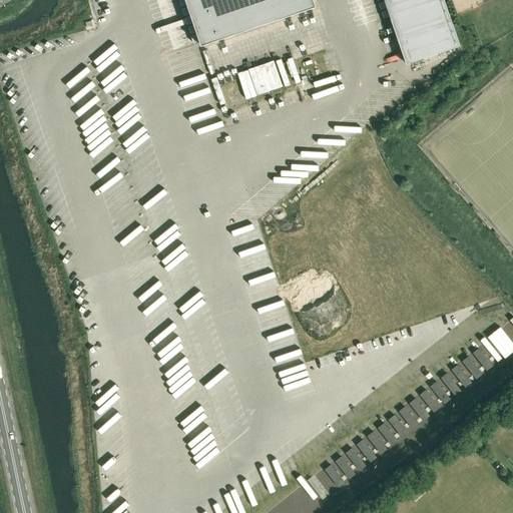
[(314,0),(185,0),(201,44),(316,6),(314,0)]
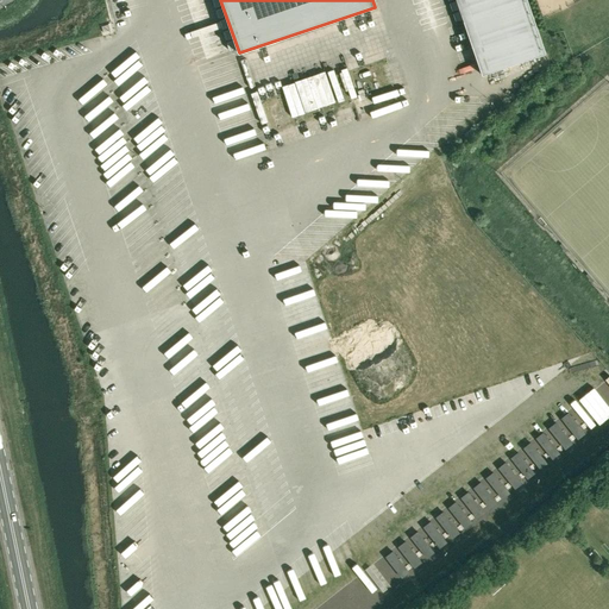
[(456,0),(482,76),(546,54),(527,0),(456,0)]
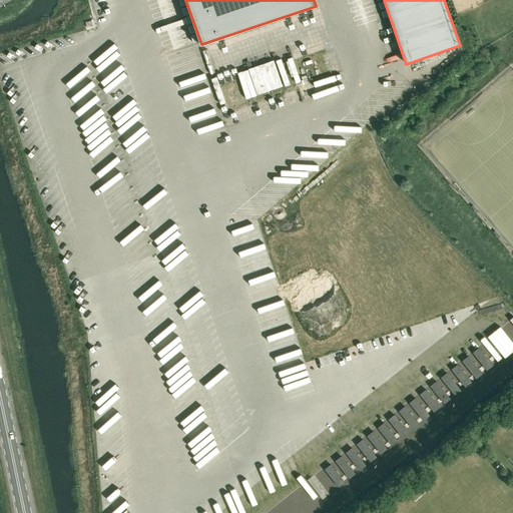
[(479,349),(473,354),(487,371),(493,366),(479,349)]
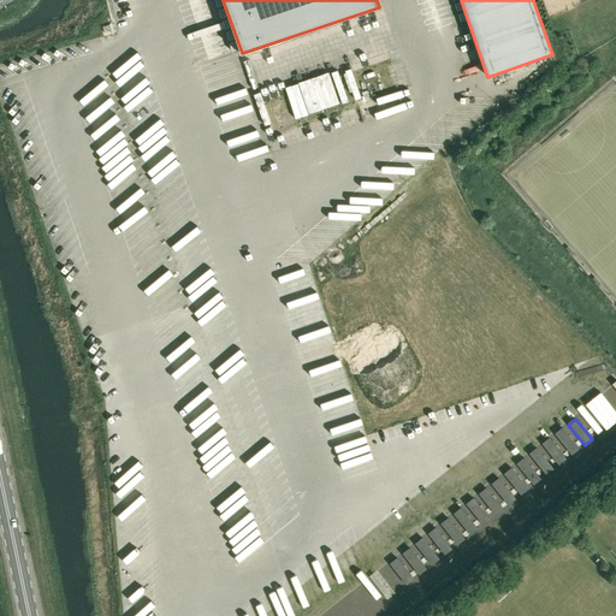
[(563,428),(555,434),(572,455),(580,449),(563,428)]
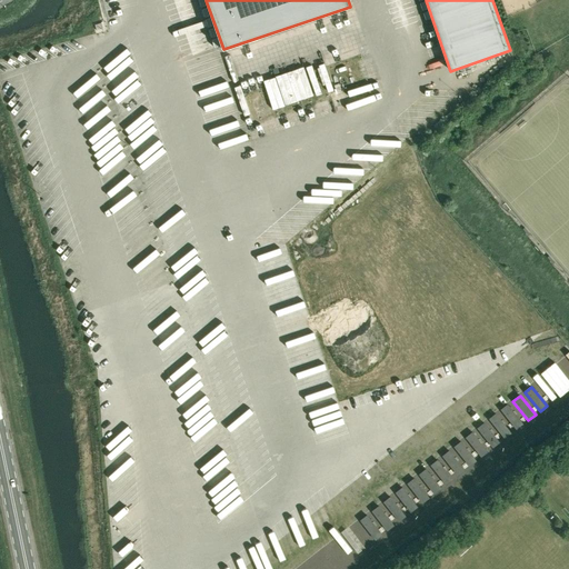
[(508,405),(501,410),(517,430),(523,425),(508,405)]
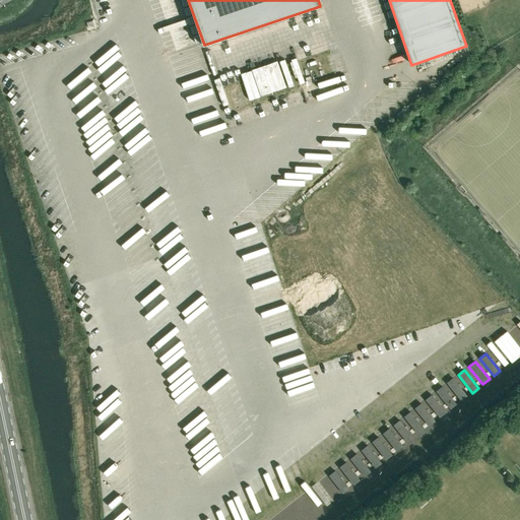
[(454,378),(447,383),(461,401),(468,396),(454,378)]
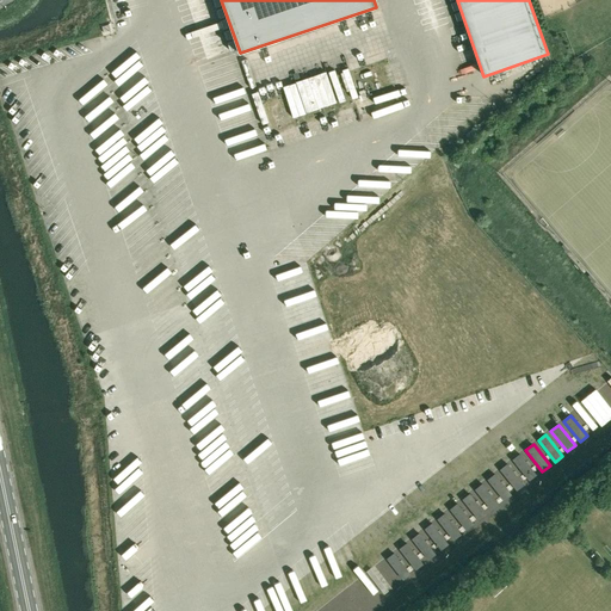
[(520,454),(513,460),(530,481),(537,475),(520,454)]
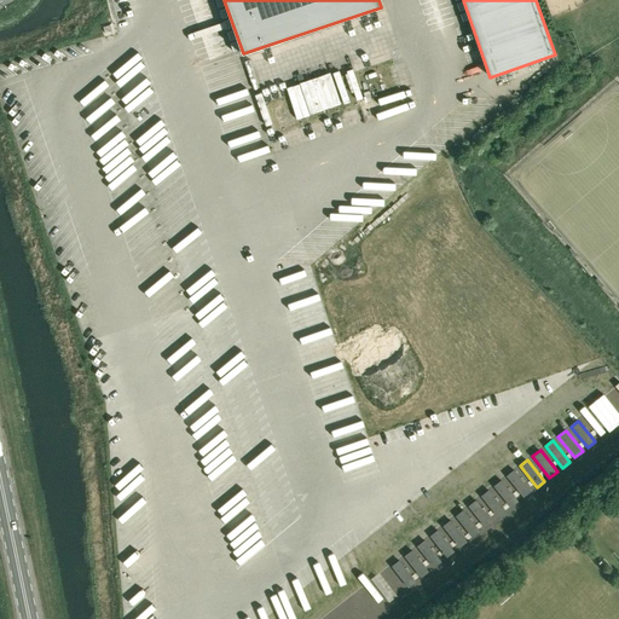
[(515,469),(507,475),(524,497),(532,491),(515,469)]
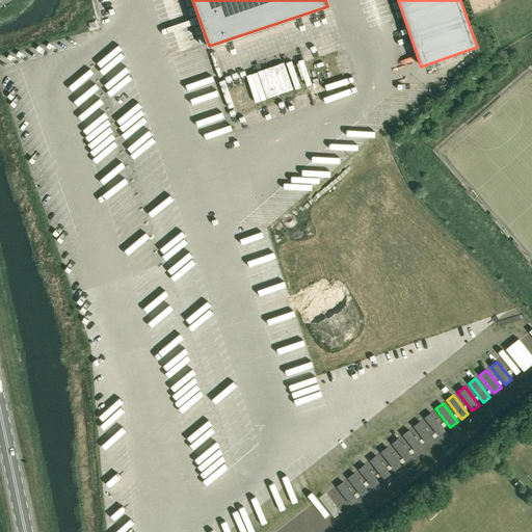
[(431,413),(425,418),(439,435),(446,430),(431,413)]
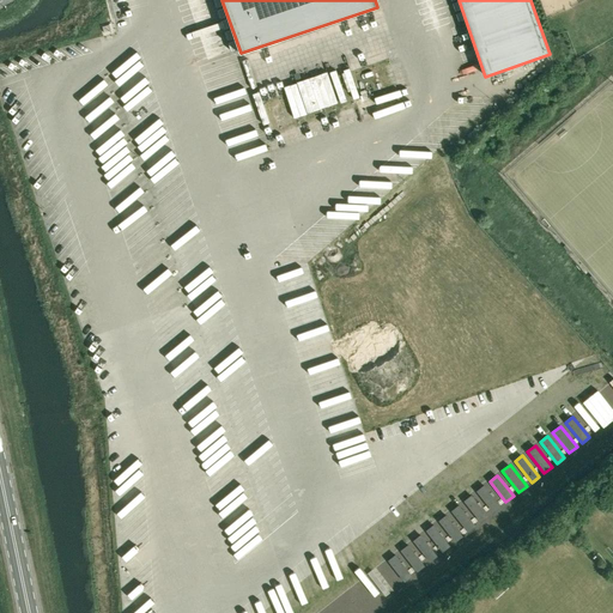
[(485,485),(477,491),(493,513),(502,505),(485,485)]
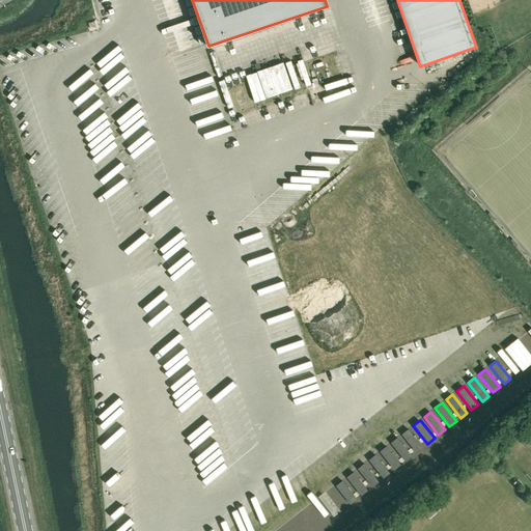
[(409,428),(402,434),(417,452),(423,447),(409,428)]
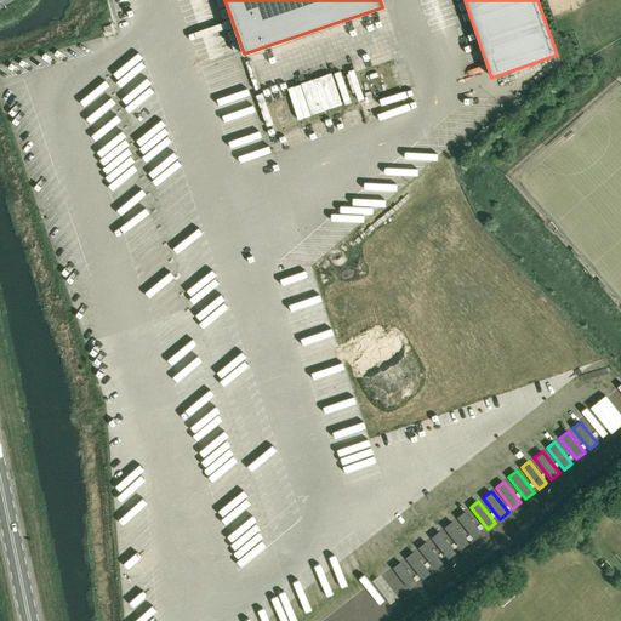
[(466,511),(457,517),(474,539),(483,533),(466,511)]
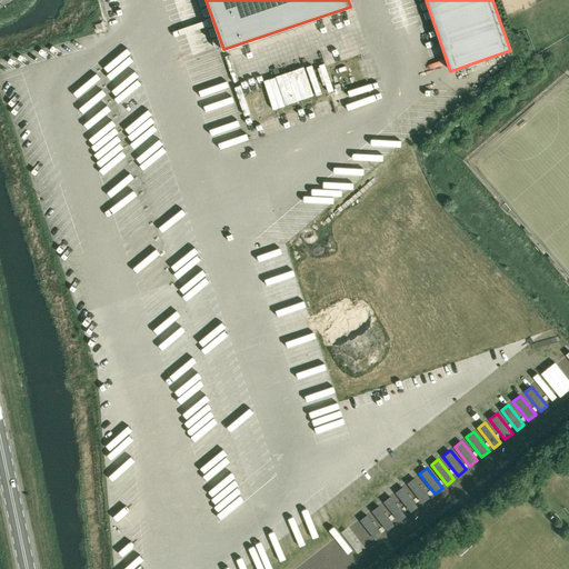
[(415,478),(408,483),(422,502),(430,497),(415,478)]
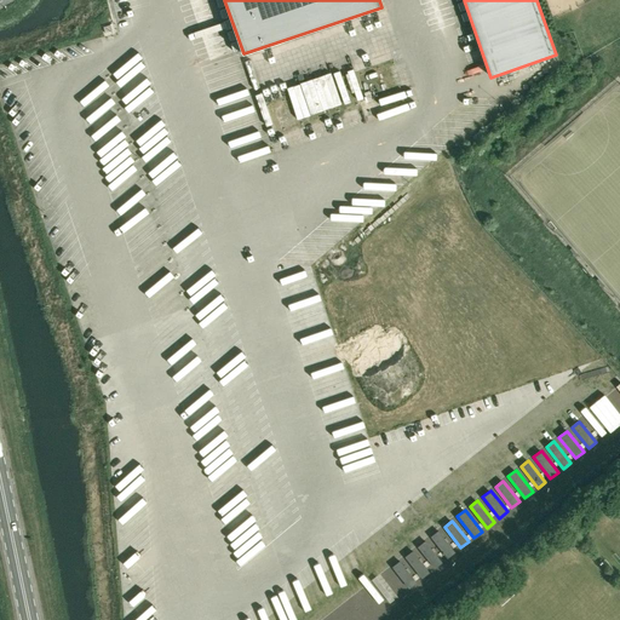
[(440,529),(431,537),(448,557),(457,551),(440,529)]
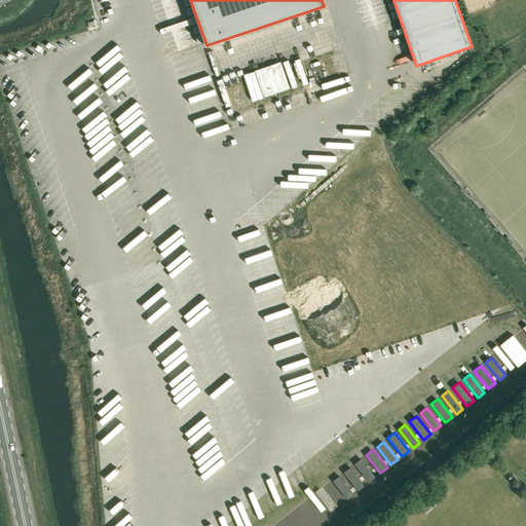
[(362,458),(355,463),(369,482),(376,476),(362,458)]
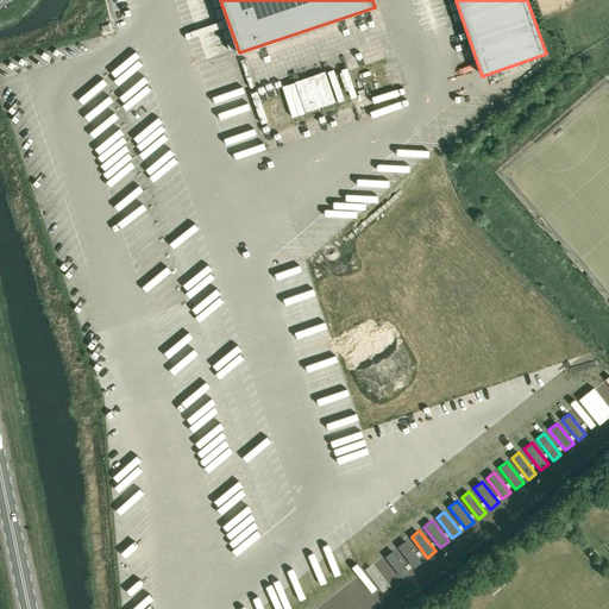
[(406,540),(399,546),(415,567),(422,562),(406,540)]
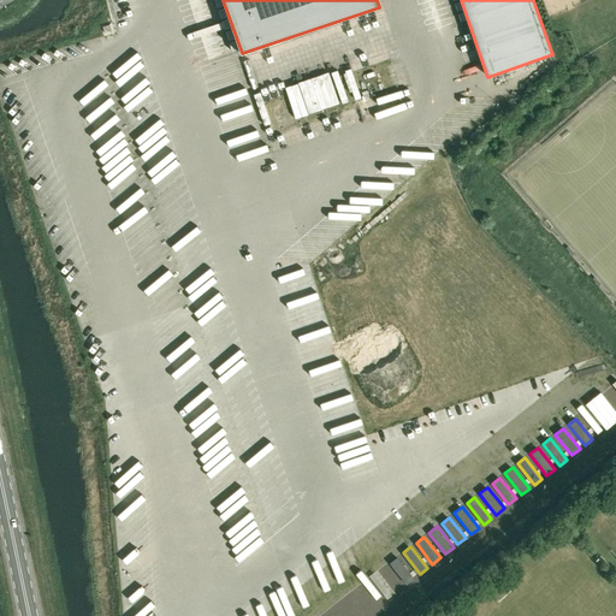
[(398,556),(391,562),(407,584),(415,578),(398,556)]
